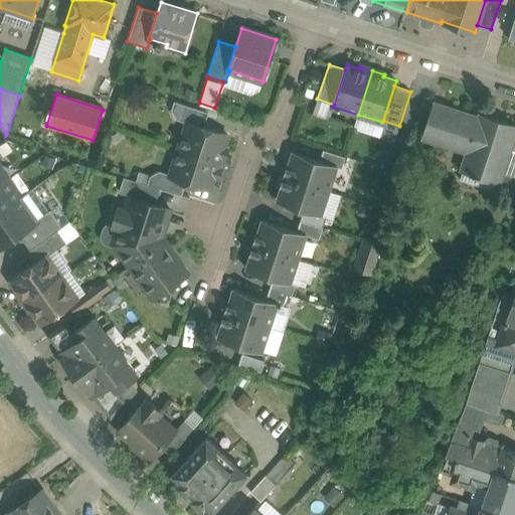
[(333,107),(334,105),(317,99),(312,114),(329,120),(333,107)]
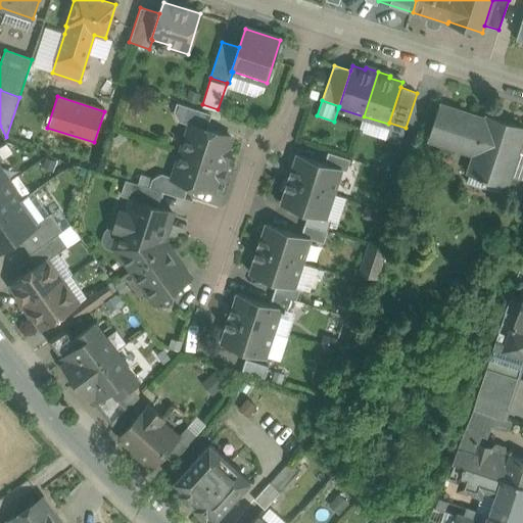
[(211,114),(177,103),(174,112),(179,122),(190,125),(190,124),(206,130),(211,114)]
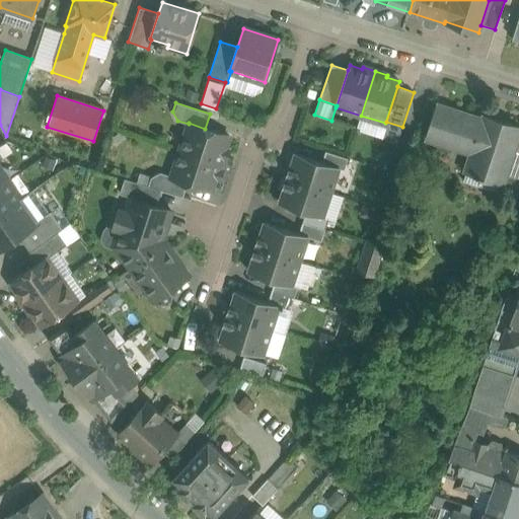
[(518,126),(486,115),(484,119),(437,103),(426,138),(470,153),(464,171),(466,172),(463,180),(499,193),(501,183),(503,183),(506,173),(518,177),(518,126)]
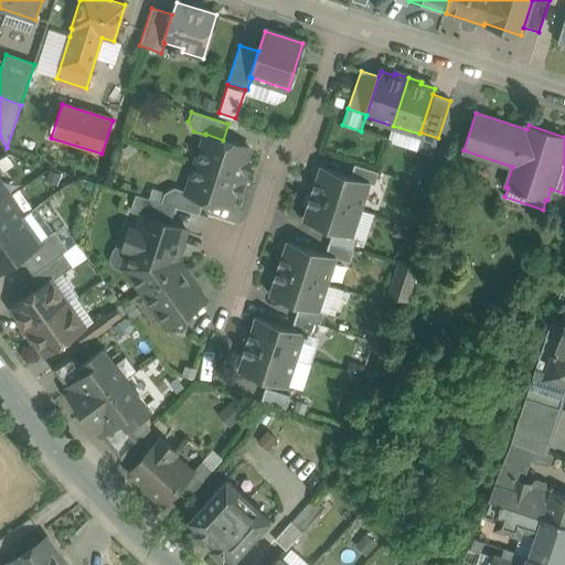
[(223,140),(205,134),(205,135),(196,163),(240,178),(249,148),(223,140)]
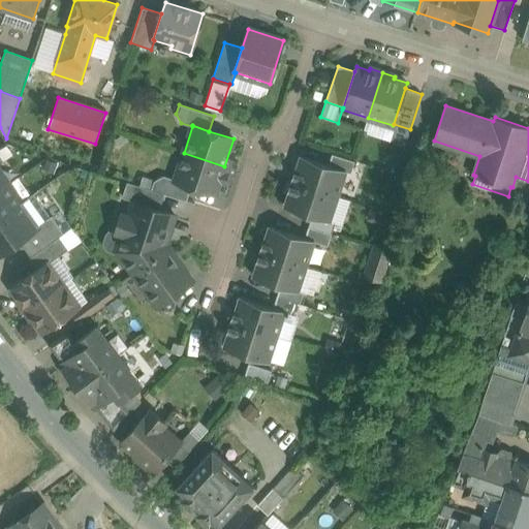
[(224,166),(184,153),(175,180),(175,181),(191,186),(215,194),(224,166)]
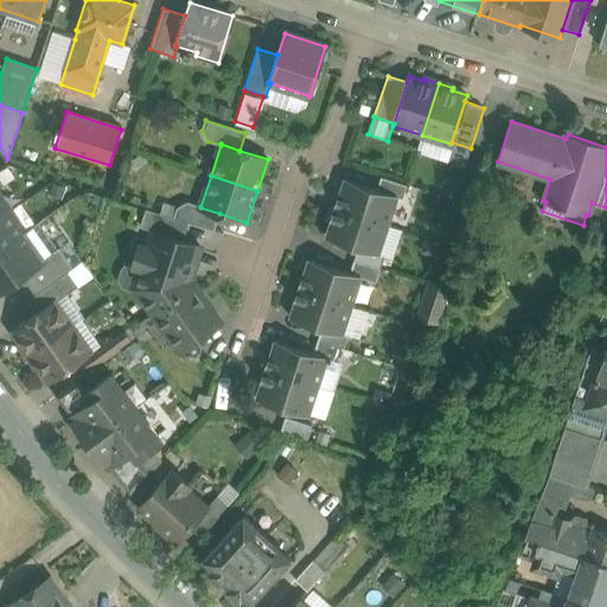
[(407,185),(381,177),(377,190),(397,197),(403,198),(407,185)]
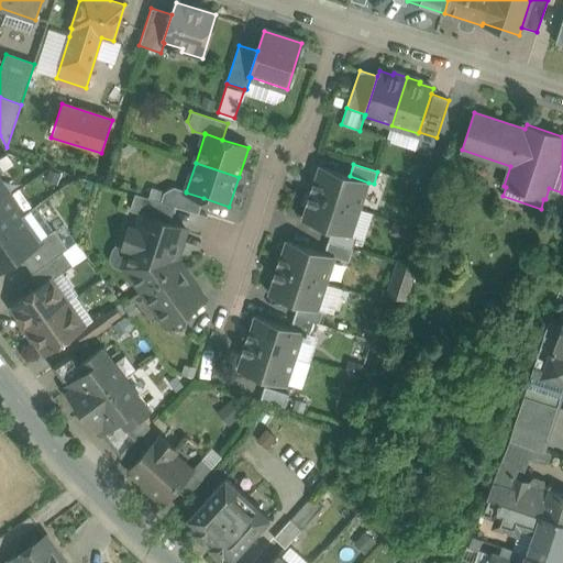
[(350,176),(319,166),(311,192),(360,209),(368,183),(350,176)]
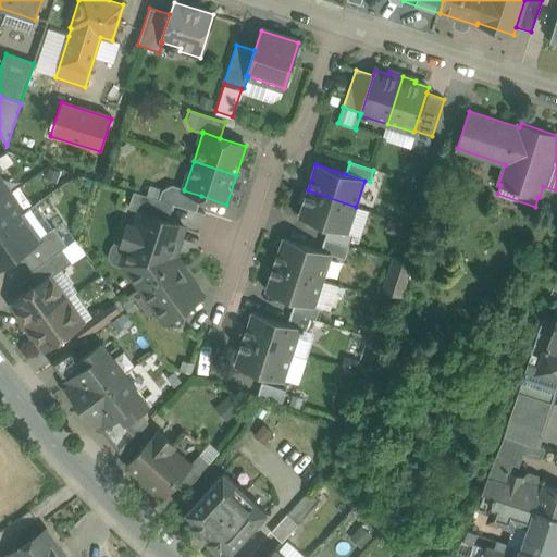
[(184,189),(172,185),(162,190),(159,200),(171,205),(196,212),(201,196),(184,190),(184,189)]
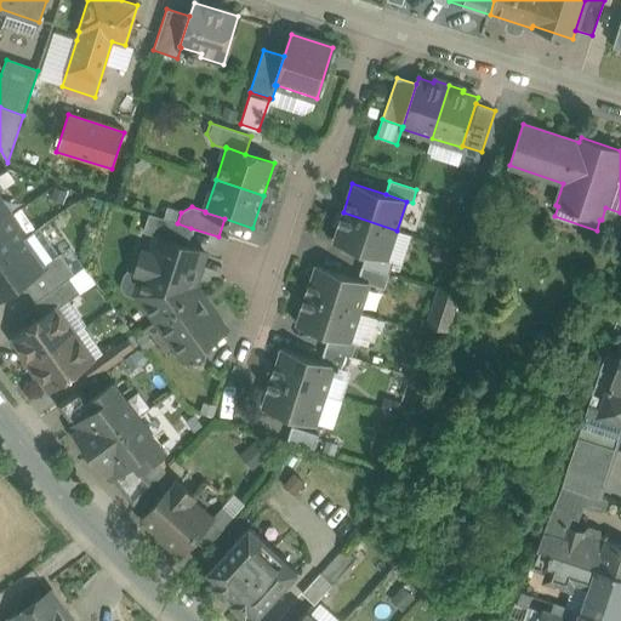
[(397,231),(343,212),(334,241),(366,252),(388,260),(397,231)]
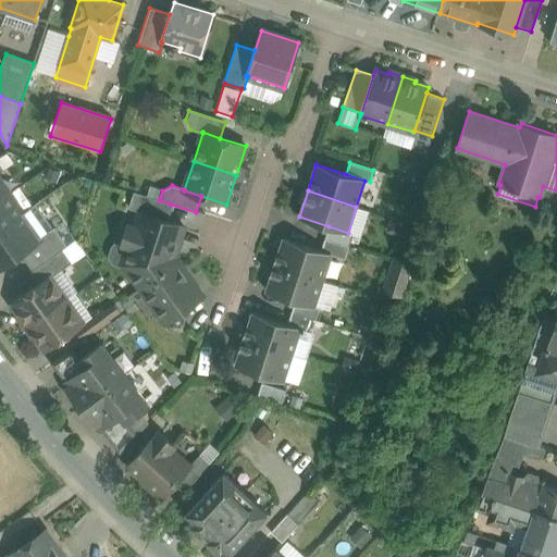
[(148,197),(135,193),(131,205),(144,209),(148,197)]
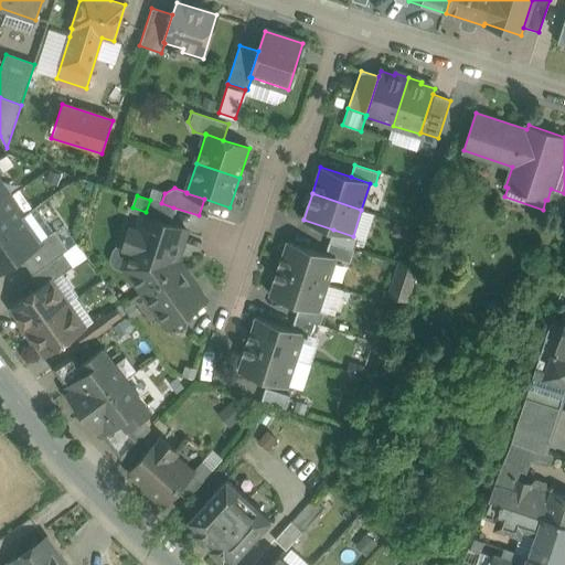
[(8,198),(0,202),(0,232),(22,216),(8,198)]
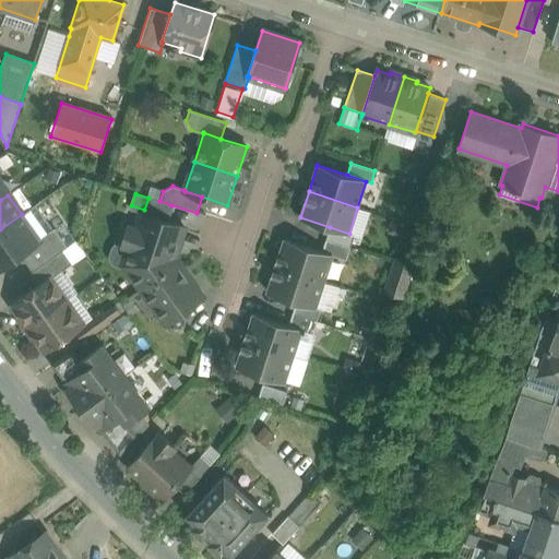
[(159,201),(149,198),(144,210),(131,205),(130,210),(141,213),(167,222),(171,205),(159,201)]
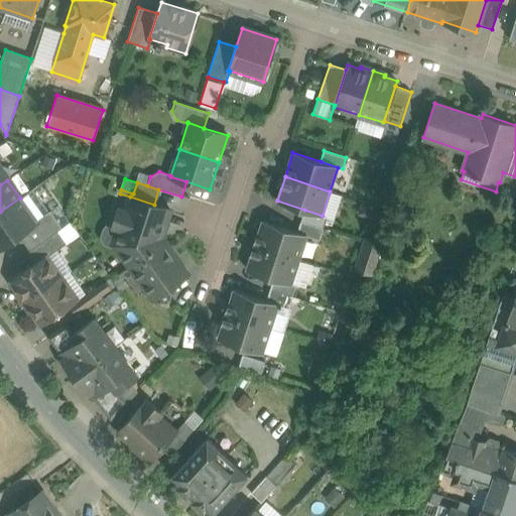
[(154,205),(130,197),(125,211),(119,209),(113,227),(119,230),(114,245),(131,268),(164,243),(161,238),(170,210),(154,205)]
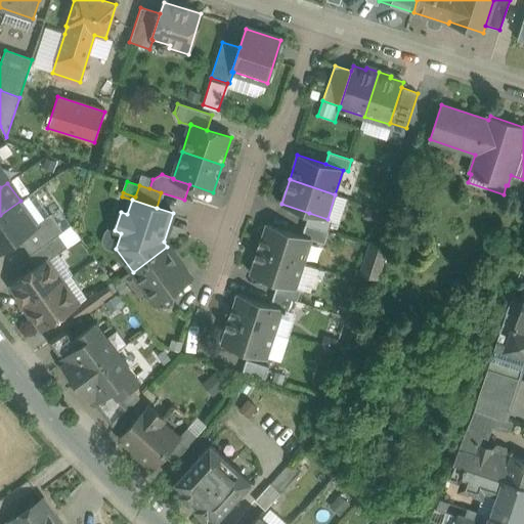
[(20,201),(0,215),(0,250),(19,236),(37,224),(36,224),(20,201)]
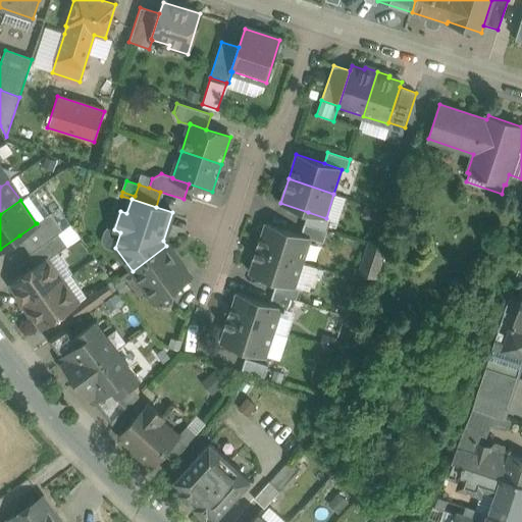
[(51,212),(36,223),(37,223),(19,236),(31,253),(58,233),(63,230),(51,212)]
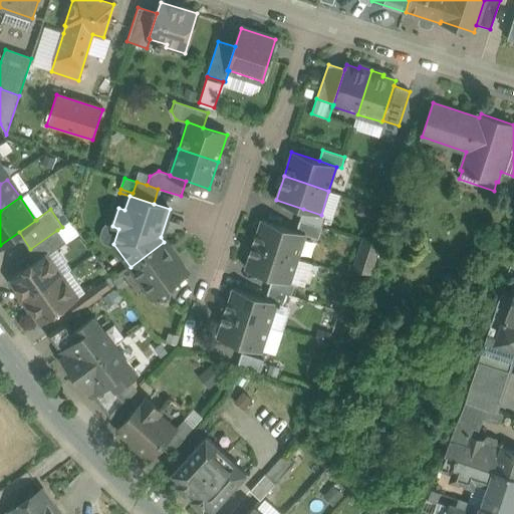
[(321,215),(303,209),(299,220),(322,228),(325,216),(321,215)]
